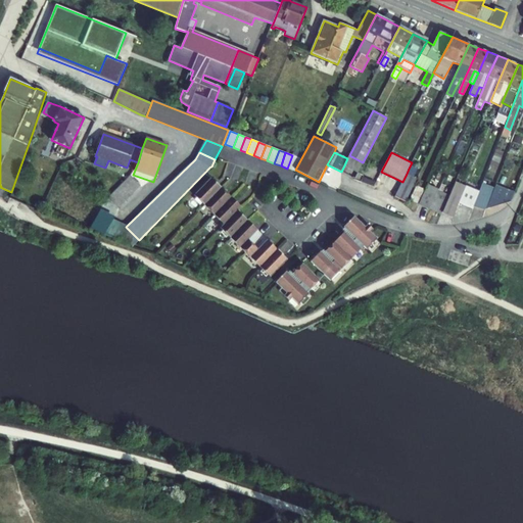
[(301,158),(292,155),(287,169),(294,172),(295,170),(301,158)]
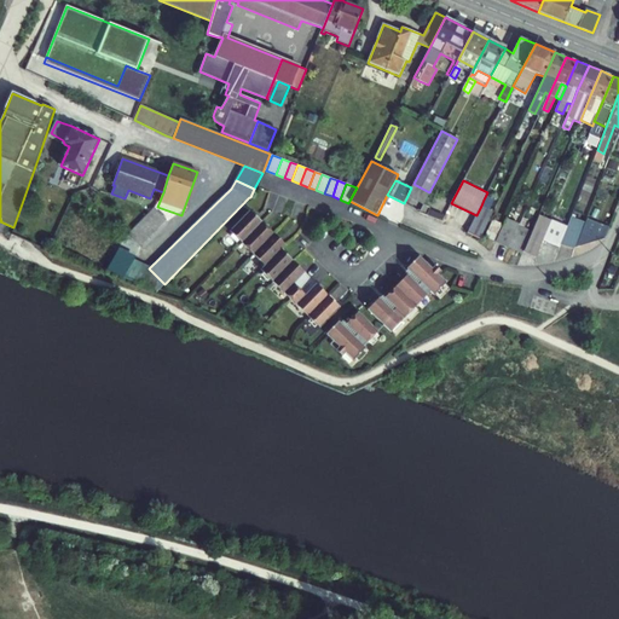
[(411,187),(408,196),(423,204),(429,192),(414,184),(411,187)]
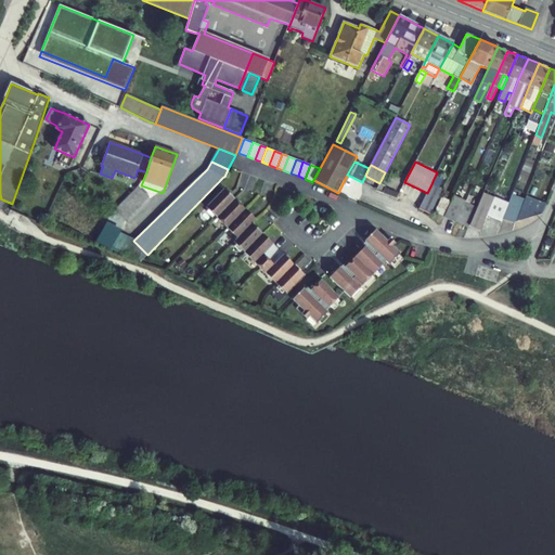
[(427,193),(420,208),(430,214),(442,190),(436,186),(431,184),(427,193)]
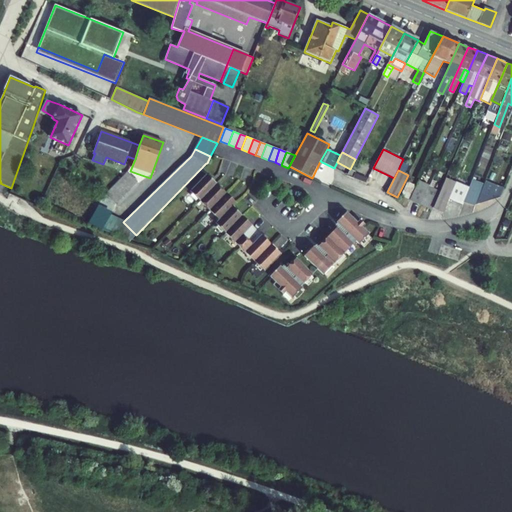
[(137,182),(127,172),(106,194),(116,204),(137,182)]
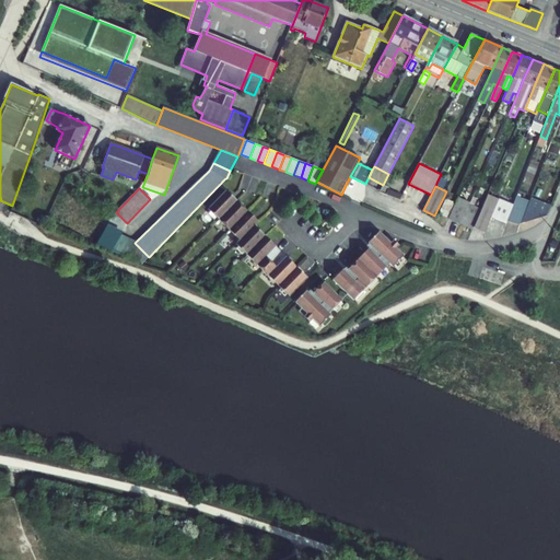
[(237,201),(225,191),(208,210),(219,221),(237,201)]
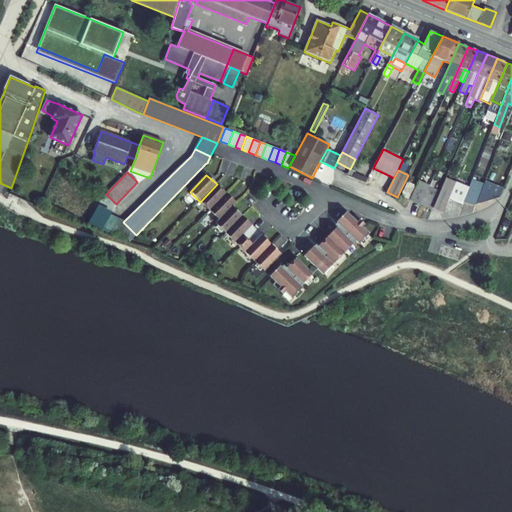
[(446,179),(440,192),(432,208),(443,213),(449,199),(456,183),(446,179)]
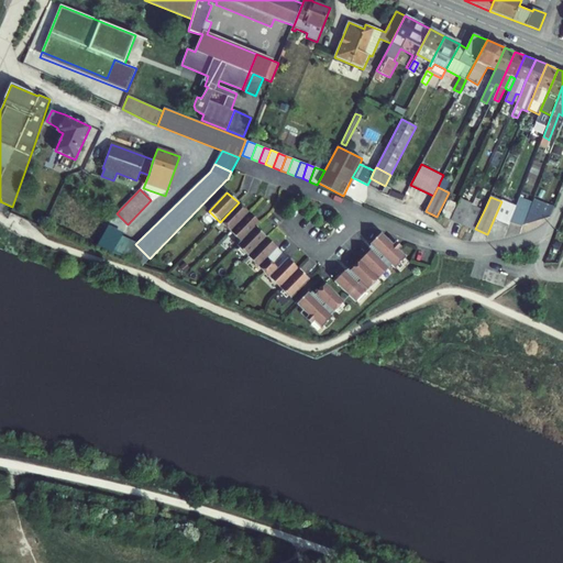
[(461,198),(457,205),(450,220),(462,225),(472,206),(473,203),(461,198)]
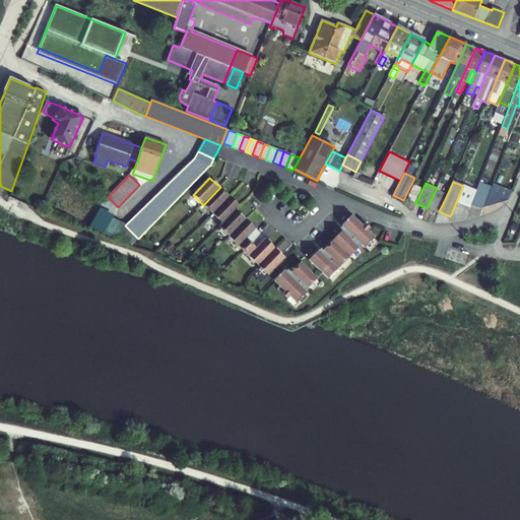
[(482,208),(491,187),(479,183),(476,191),(470,206),(482,209),(482,208)]
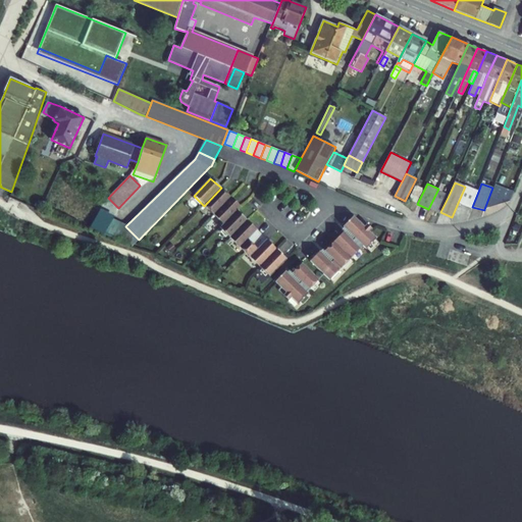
[(492,188),(484,209),(510,201),(514,192),(493,185),(492,188)]
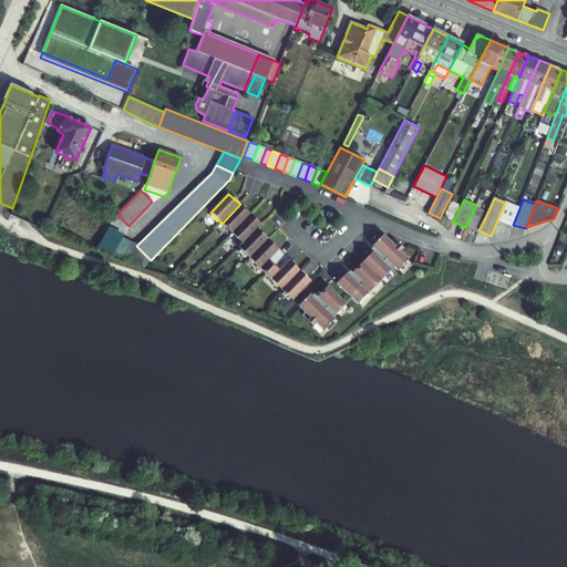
[(452,202),(444,217),(453,222),(461,206),(452,202)]
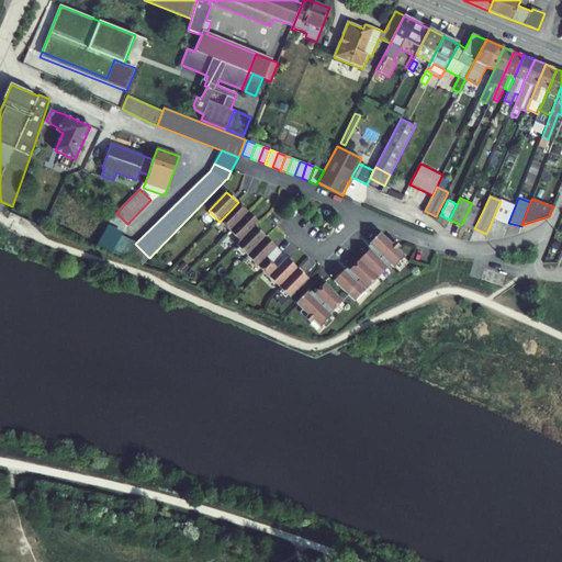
[(515,206),(501,201),(493,218),(507,224),(508,223),(515,206)]
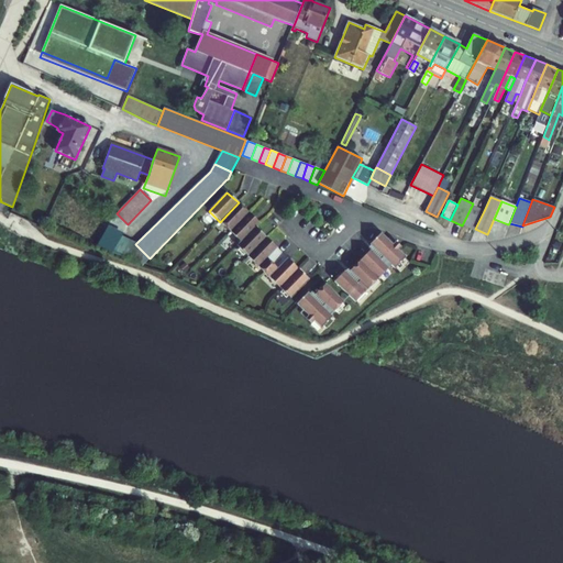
[(249,213),(239,202),(220,222),(231,232),(249,213)]
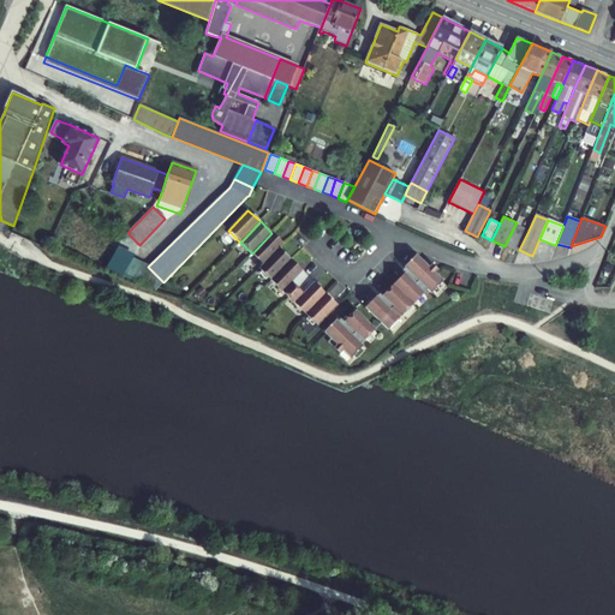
[(520,227),(515,225),(505,246),(518,252),(519,250),(529,231),(520,227)]
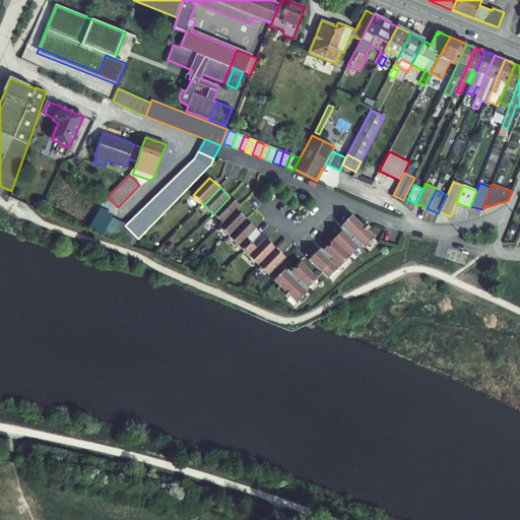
[(240,206),(230,197),(213,214),(223,223),(236,210),(240,206)]
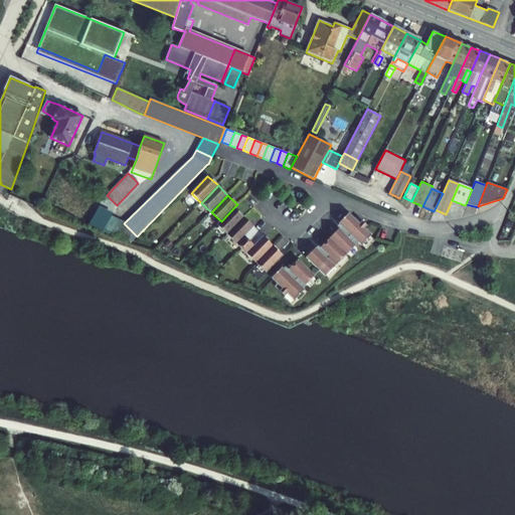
[(243,217),(233,208),(221,221),(217,225),(227,234),(243,217)]
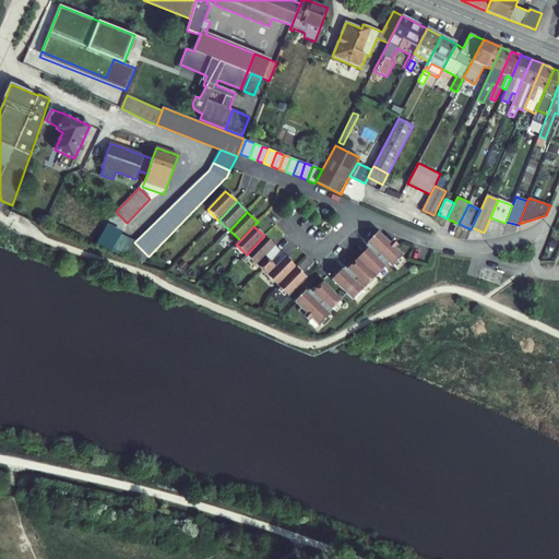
[(368,248),(347,269),(357,278),(355,281),(344,270),(343,269),(332,280),(353,300),(389,263),(392,266),(403,254),(396,248),(399,245),(393,240),(391,242),(379,232),(367,242),(369,244),(380,256),(378,258),(368,248)]
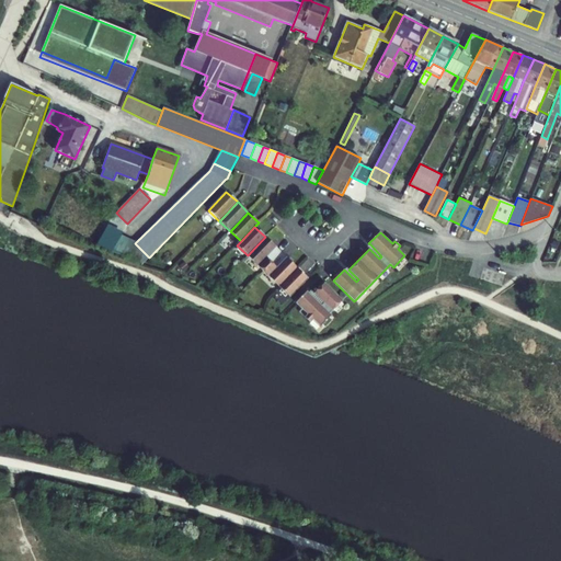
[(142,264),(149,258),(135,243),(136,242),(122,236),(112,252),(128,258),(142,264)]
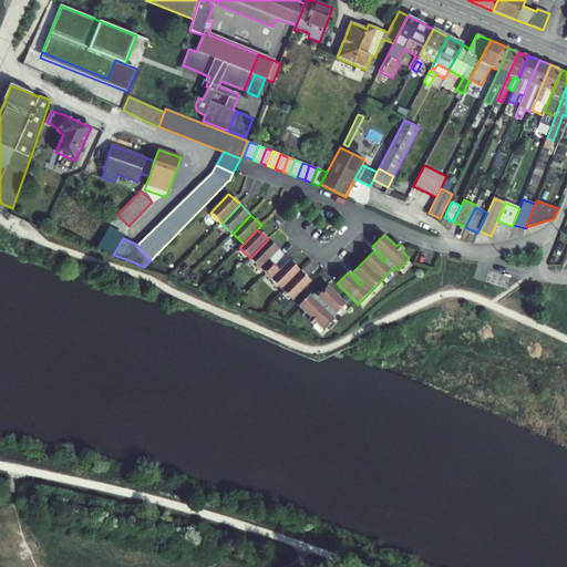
[(285,255),(268,239),(250,258),(267,274),(285,255)]
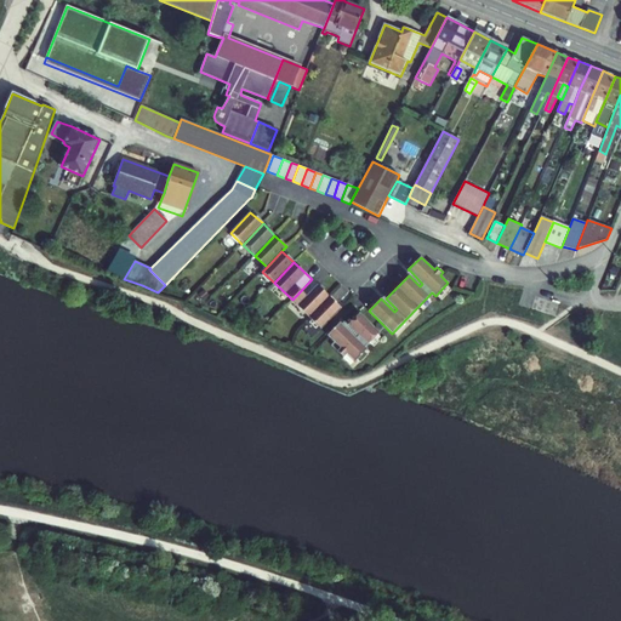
[(422,284),(410,271),(406,273),(409,275),(420,286),(422,284)]
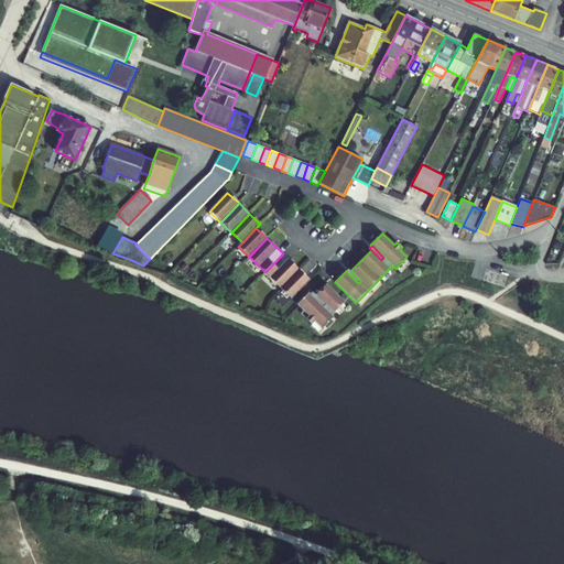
[(300,270),(283,253),(266,272),(281,289),(300,270)]
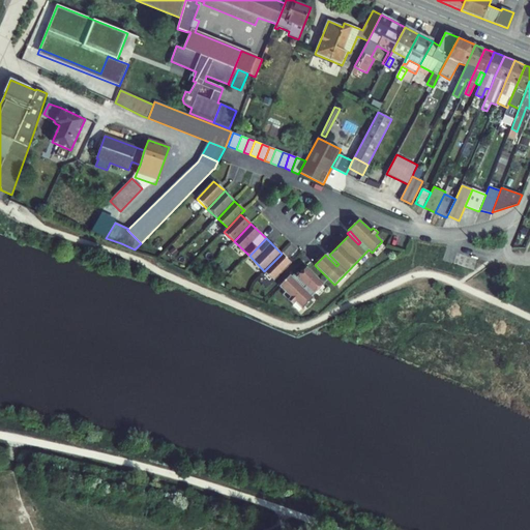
[(292,263),(282,254),(264,271),(274,282),(292,263)]
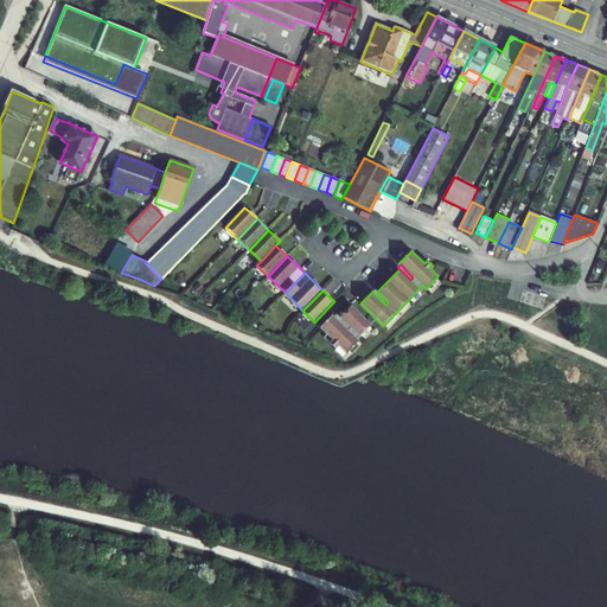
[(388,302),(377,292),(376,291),(374,293),(385,305),(388,302)]
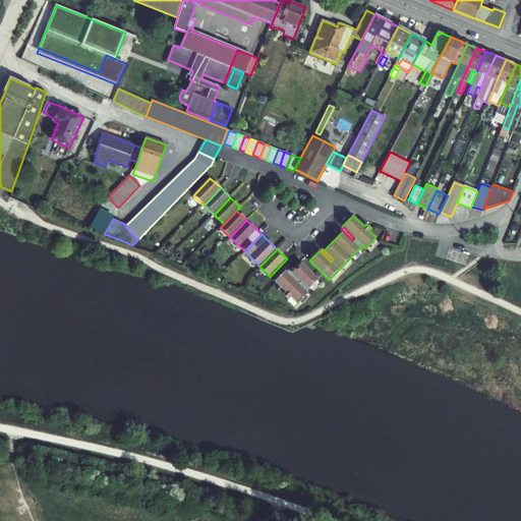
[(283,273),(275,281),(281,287),(278,290),(288,299),(290,297),(297,304),(308,293),(306,291),(319,279),(301,263),(292,273),(301,281),(298,284),(288,273),(286,276),(283,273)]
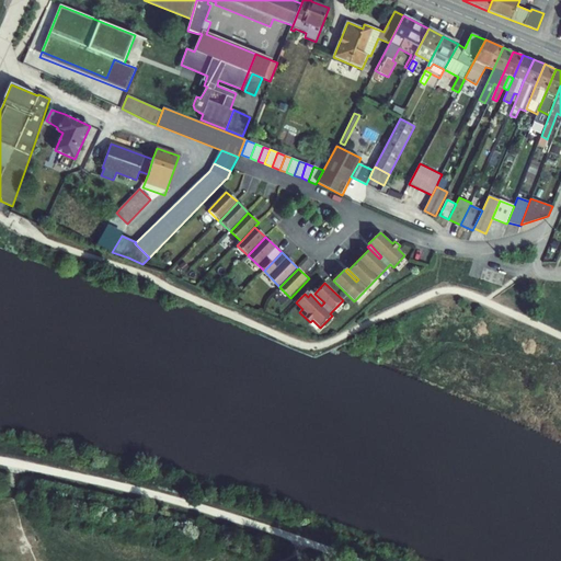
[(307,292),(305,294),(308,297),(310,294),(321,306),(324,302),(315,294),(311,290),(309,293),(307,292)]
